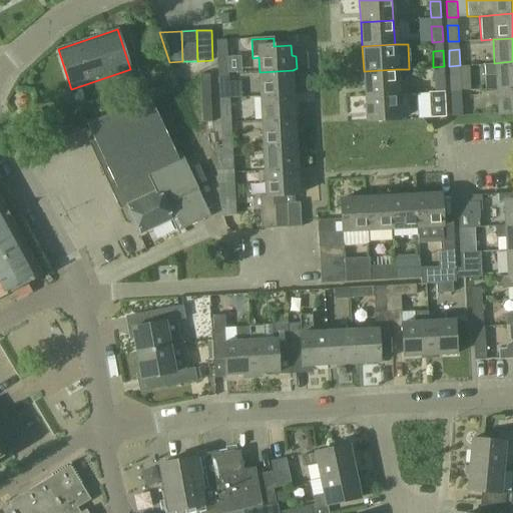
[(218,73),(229,73),(228,57),(217,57),(218,73)]
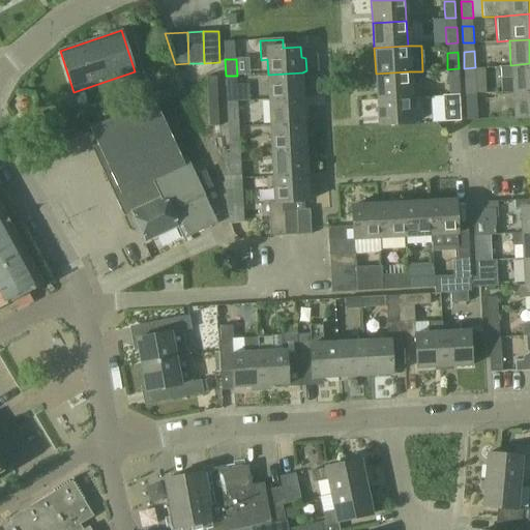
[(529,63),(510,65),(512,91),(529,89),(529,63)]
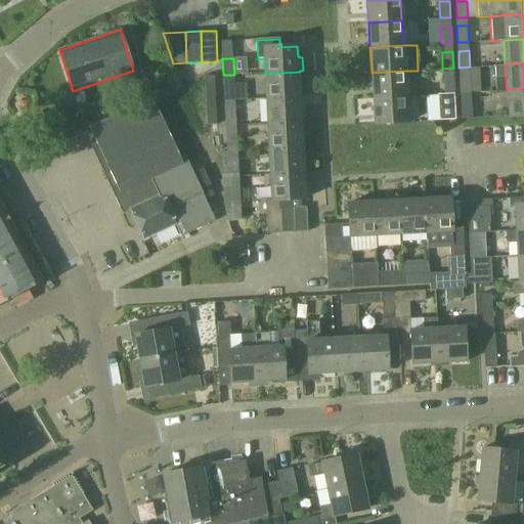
[(372,73),(373,97),(406,96),(404,71),(372,73)]
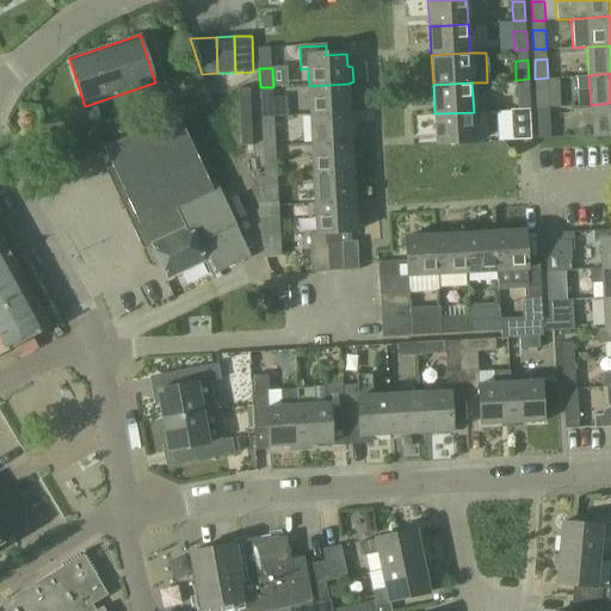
[(310,116),(350,113),(349,84),(309,86),(310,116)]
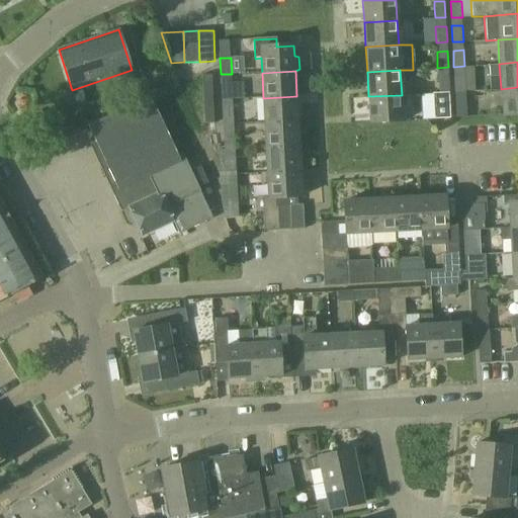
[(213,121),(211,74),(203,74),(204,103),(207,103),(207,121),(213,121)]
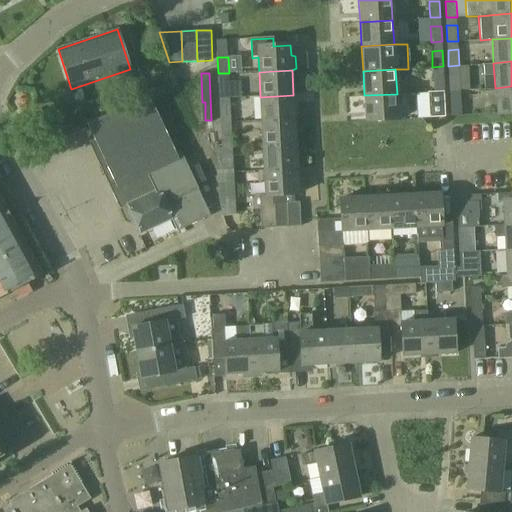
[(450,90),(461,90),(460,74),(449,74),(450,90)]
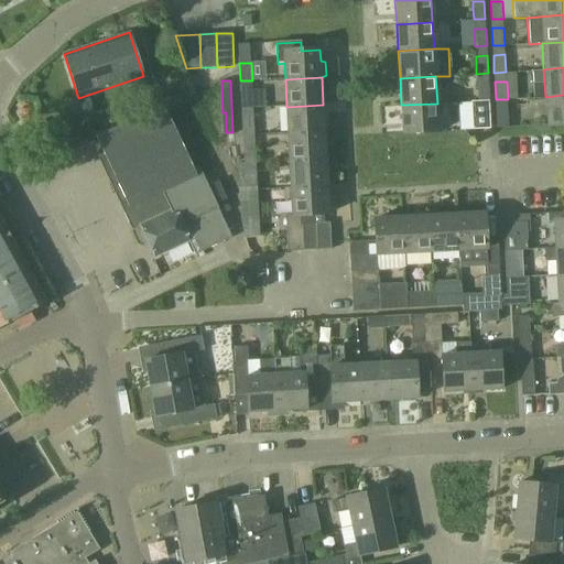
[(478,101),(488,100),(490,100),(489,83),(477,84),(478,101)]
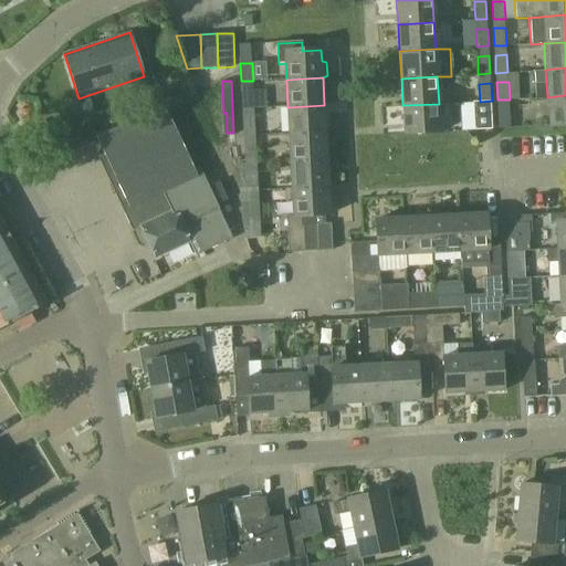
[(254,107),(253,90),(241,91),(242,108),(254,107)]
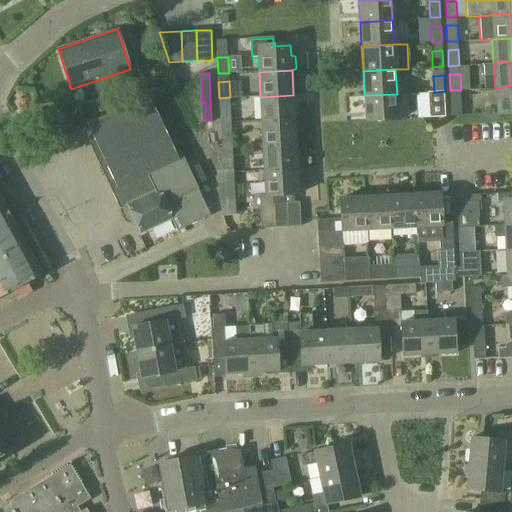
[(511,112),(511,86),(495,88),(496,113),(511,112)]
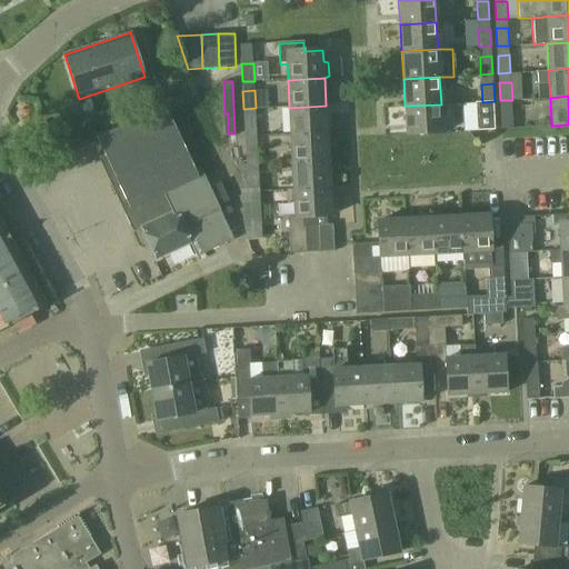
[(492,101),(482,102),(475,102),(476,130),(493,129),(492,101)]
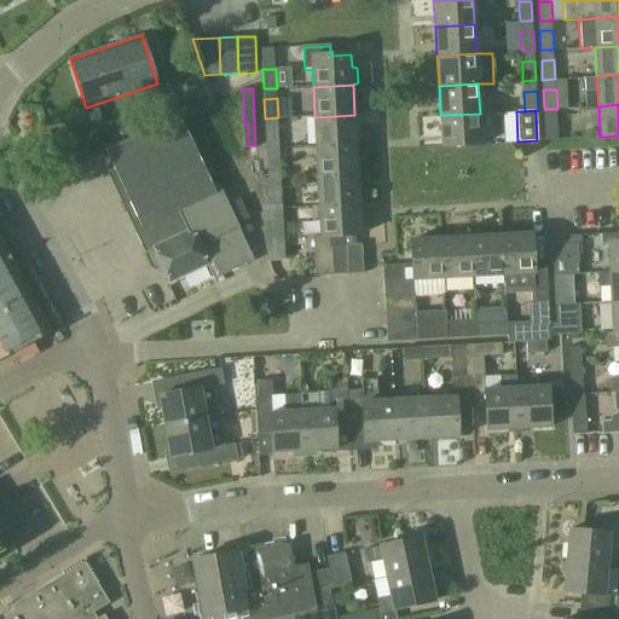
[(480,114),(440,115),(443,146),(481,144),(480,114)]
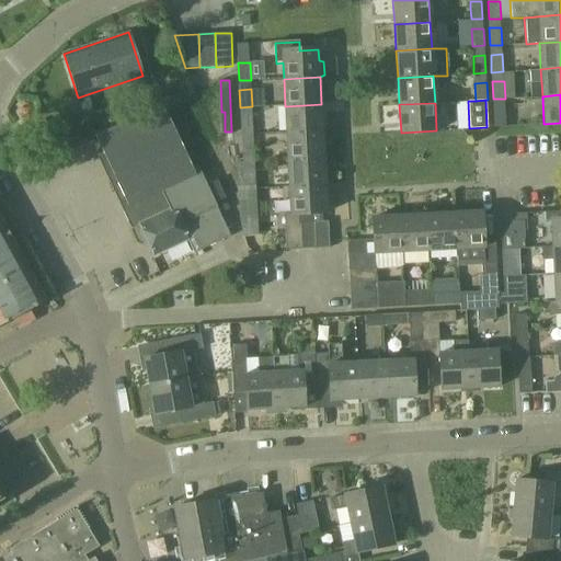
[(132,206),(139,221),(172,206),(189,240),(195,253),(231,237),(201,172),(196,174),(163,104),(95,136),(129,207),(132,206)]
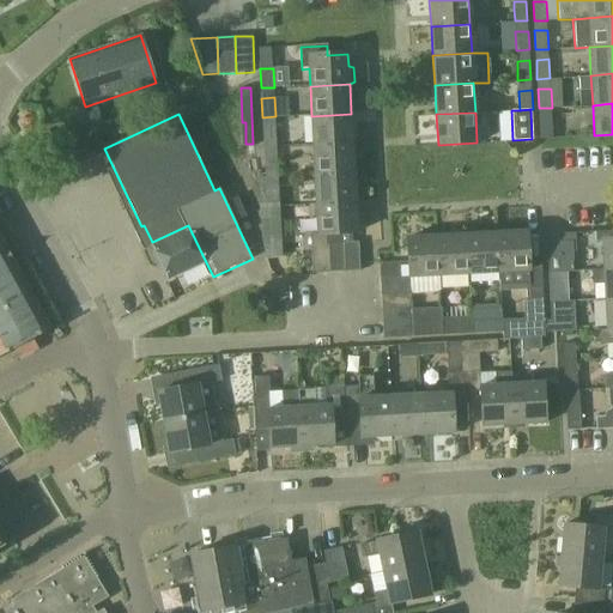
[(351,114),(311,116),(314,146),(352,144),(351,114)]
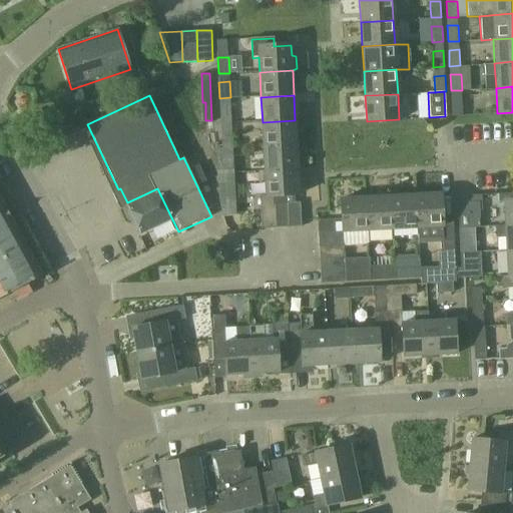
[(452,117),(463,116),(462,100),(451,101),(452,117)]
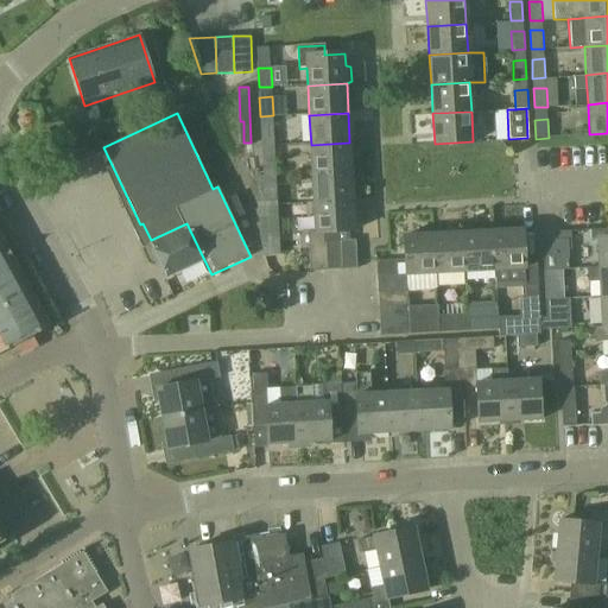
[(261,127),(261,146),(274,145),(274,141),(273,126),(261,127)]
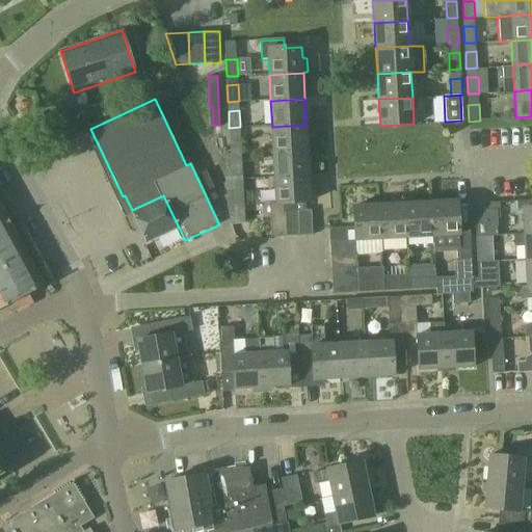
[(307,135),(306,125),(272,127),(273,152),(308,151),(312,149),(311,136),(307,135)]
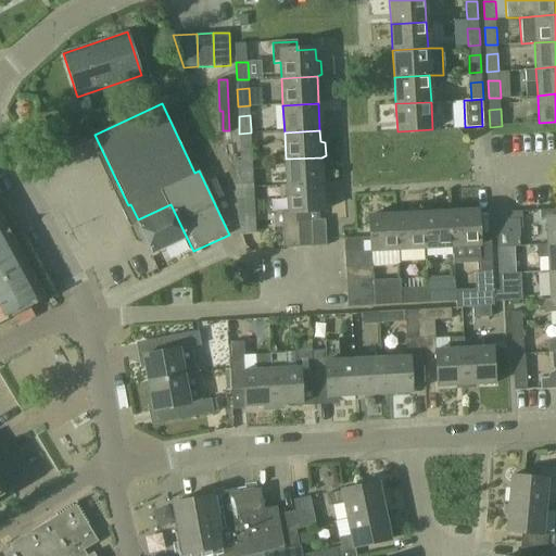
[(241,160),(252,160),(252,142),(240,142),(241,160)]
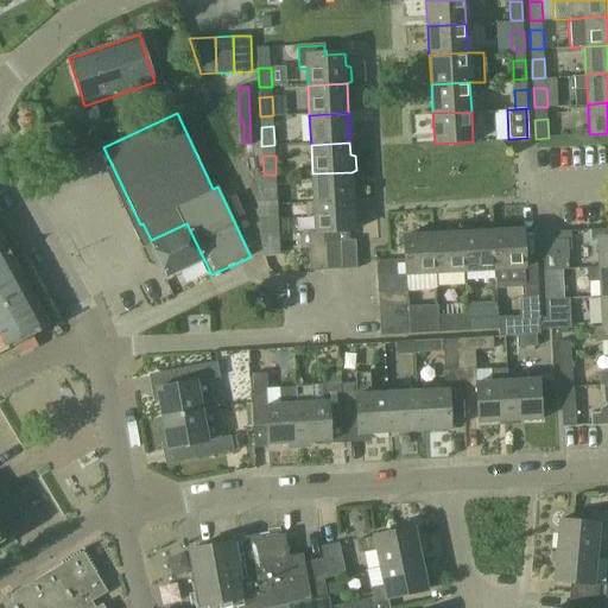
[(312,173),(314,203),(353,202),(353,200),(359,200),(359,183),(352,184),(352,172),(312,173)]
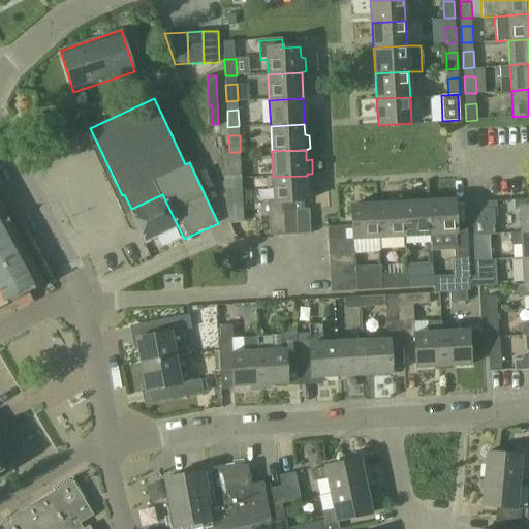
[(242,177),(241,169),(241,160),(229,161),(230,178),(242,177)]
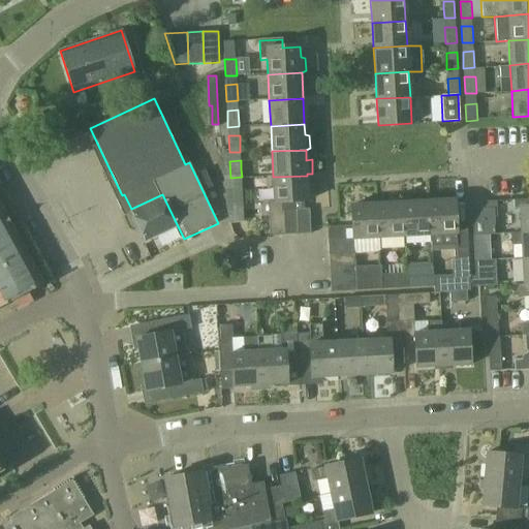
[(297,210),(305,210),(304,201),(308,201),(307,176),(273,177),(268,177),(268,189),(274,189),(275,203),(283,201),(284,211),(297,210)]
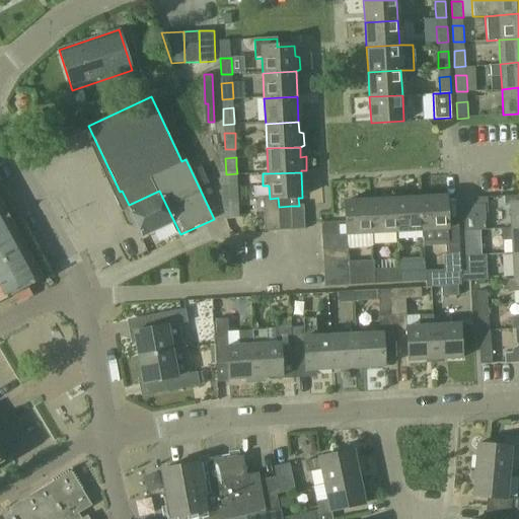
[(226,184),(227,201),(238,200),(237,183),(226,184)]
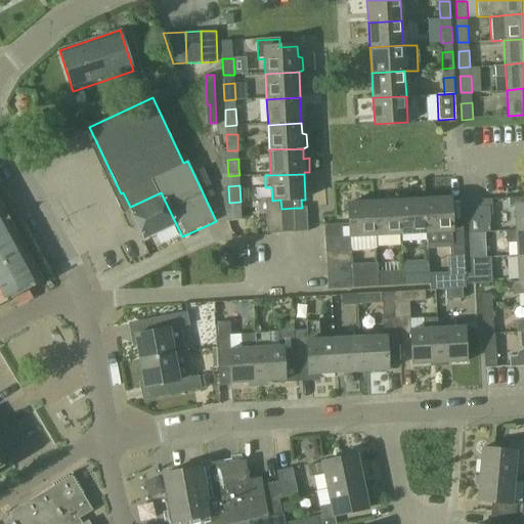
[(144,238),(176,224),(161,192),(130,207),(133,214),(132,217),(134,222),(137,223),(144,238)]
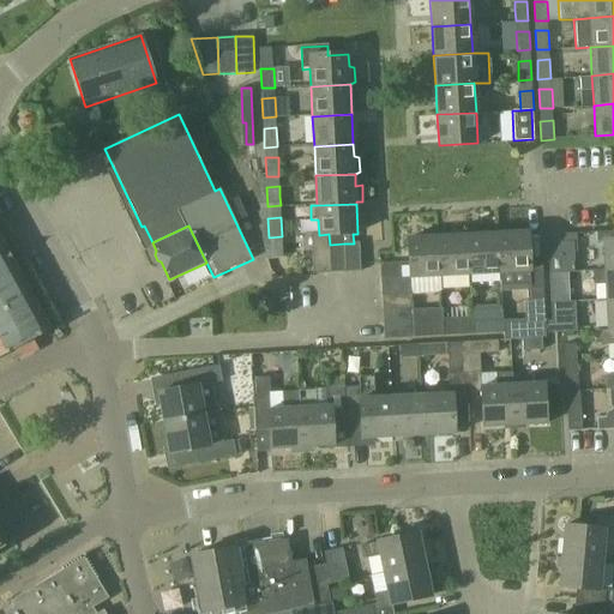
[(499,234),(501,272),(501,282),(528,281),(529,301),(525,301),(525,319),(504,320),(504,333),(504,339),(546,337),(546,333),(546,324),(546,321),(542,271),(531,271),(530,233),(499,234)]
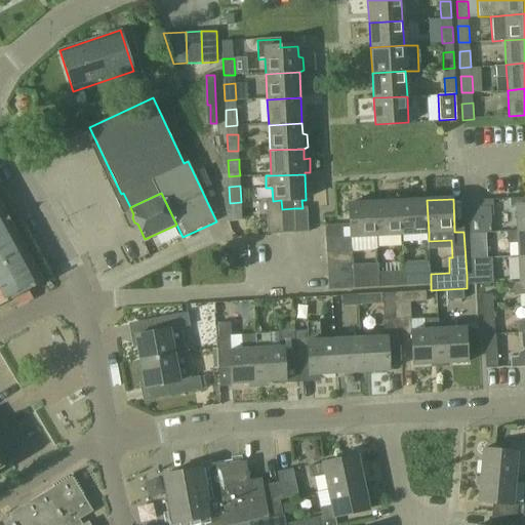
[(282,209),(281,200),(273,201),(267,201),(268,235),(283,234),(282,209)]
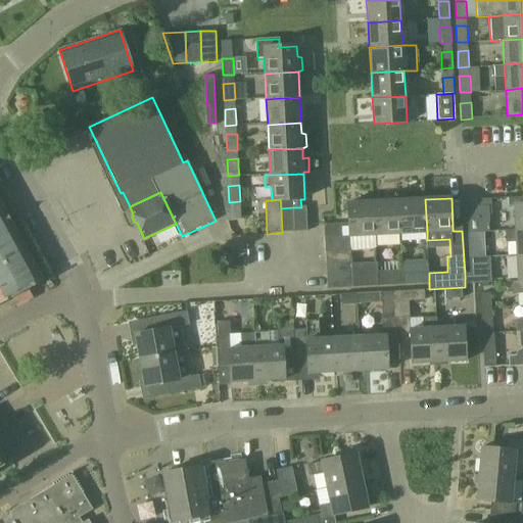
[(425,199),(399,200),(401,233),(427,232),(425,199)]
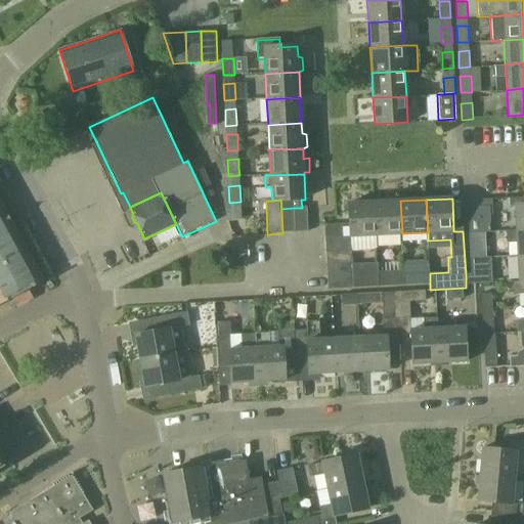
[(400,201),(376,202),(377,234),(402,233),(400,201)]
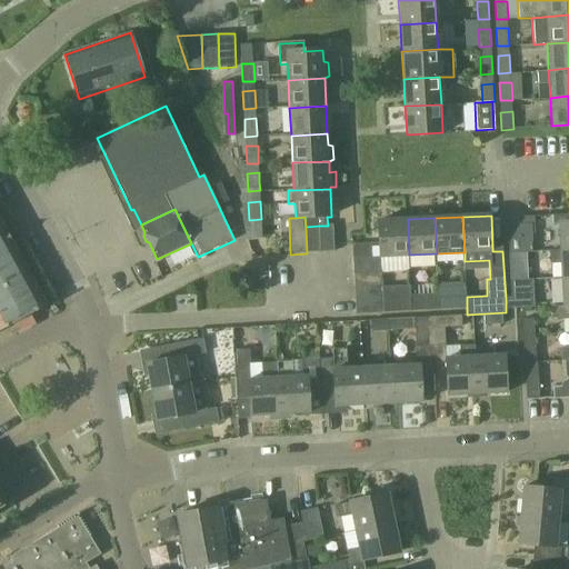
[(380,257),(409,255),(408,219),(379,221),(380,257)]
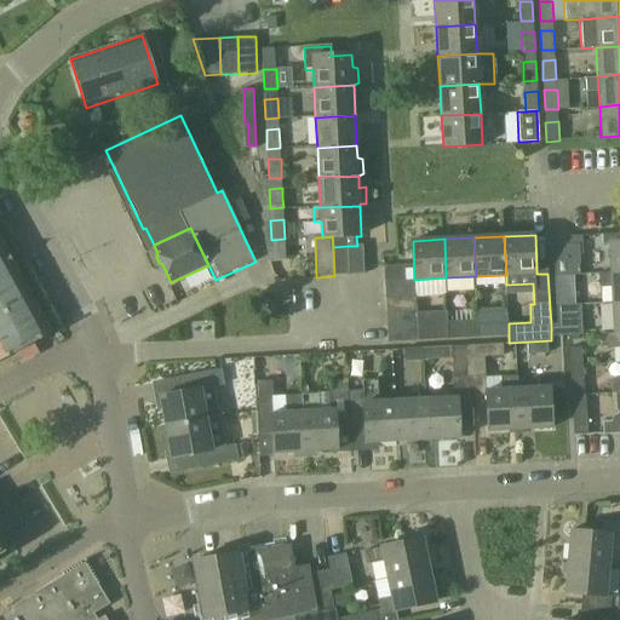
[(555,277),(574,276),(579,275),(579,258),(583,258),(581,239),(567,239),(568,245),(554,246),(555,277)]
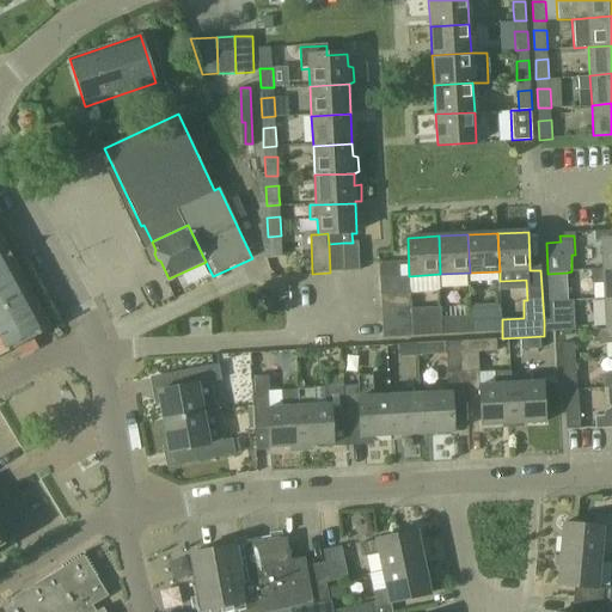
[(0,355),(49,329),(0,238),(0,355)]
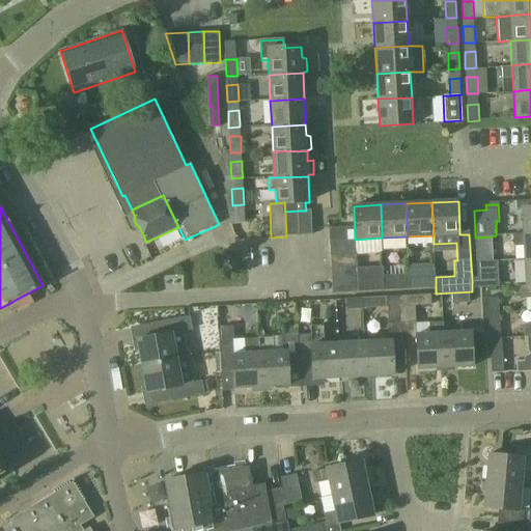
[(298,211),(285,212),(286,236),(299,235),(298,211)]
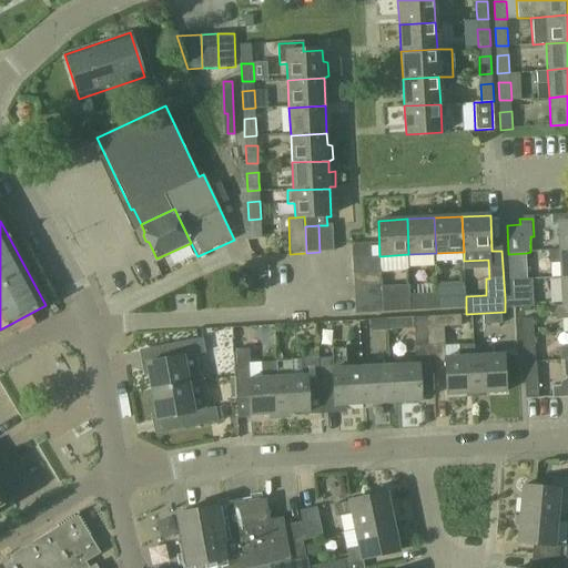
[(327,225),(318,225),(320,252),(333,252),(332,225),(327,225)]
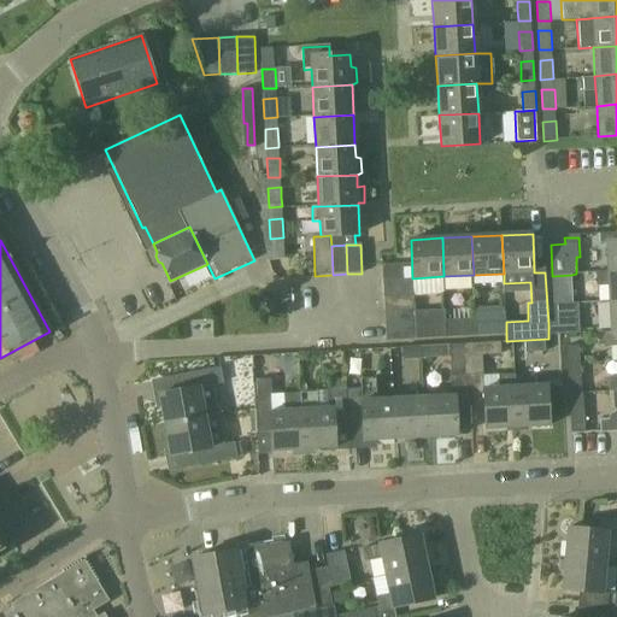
[(609,287),(610,304),(616,303),(616,271),(609,272),(599,272),(600,287),(609,287)]
